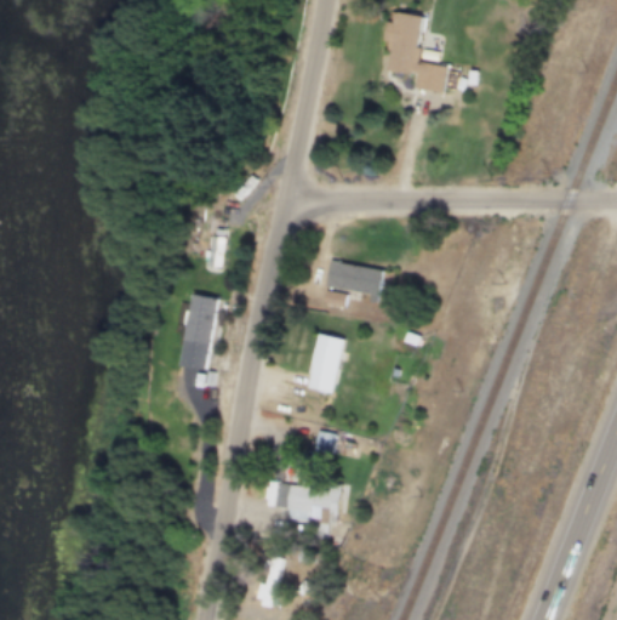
[(443,92),(446,66),(415,60),(423,16),(392,10),(384,49),(392,49),(387,69),(416,75),(413,86),(443,92)]
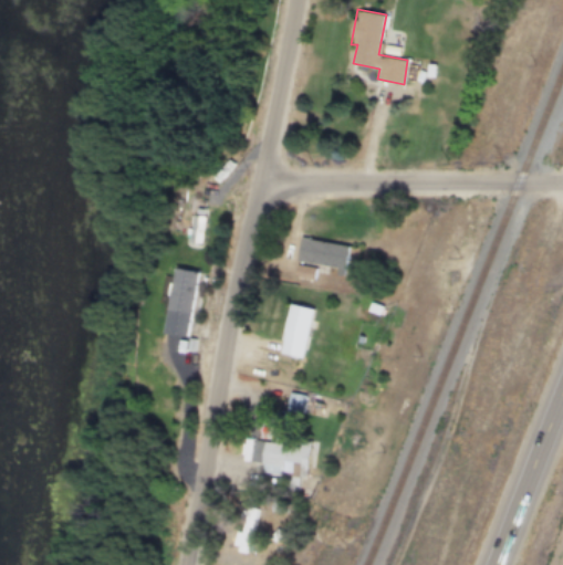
[(204,217),(194,213),(188,241),(198,243),(204,217)]
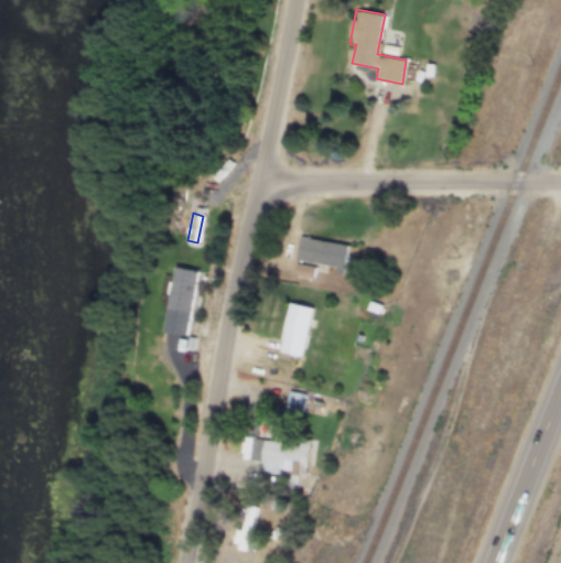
[(344,268),(347,245),(299,237),(295,260),(344,268)]
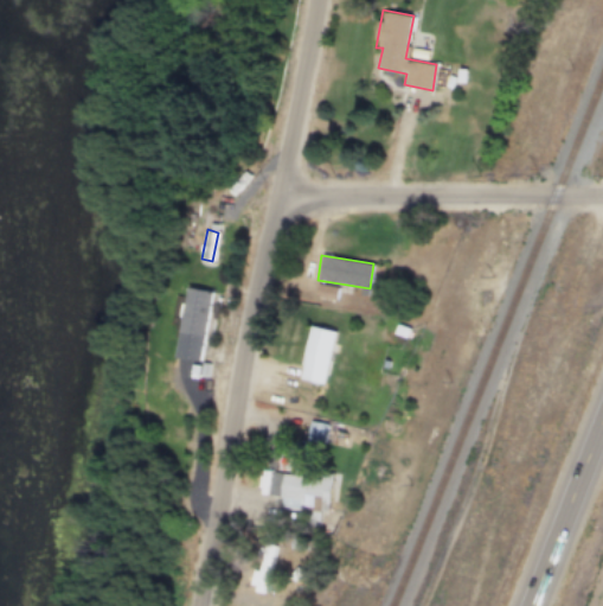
[(198,361),(210,291),(186,287),(174,356),(198,361)]
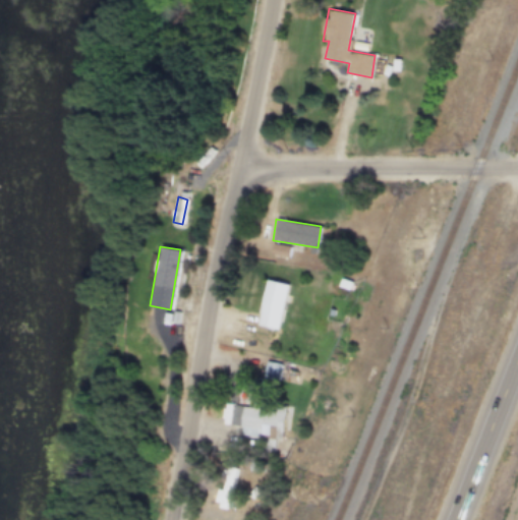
[(289,284),(267,279),(259,326),(281,330),(289,284)]
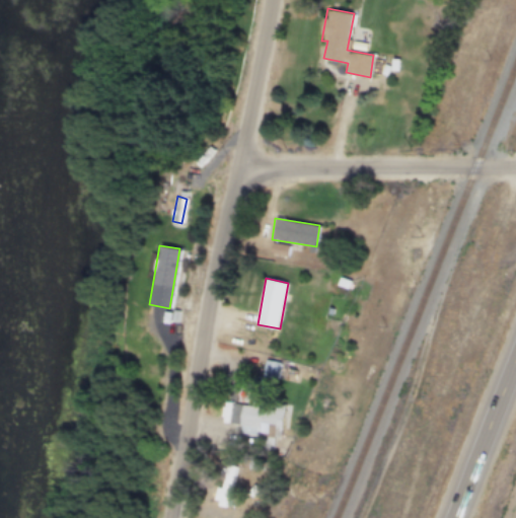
[(263,376),(278,379),(281,364),(266,360),(263,376)]
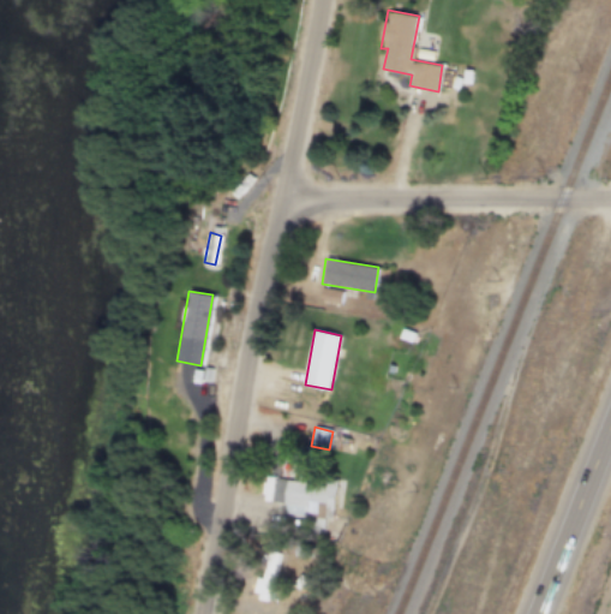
[(285,516),(335,519),(337,483),(277,480),(275,504),(286,505),(285,516)]
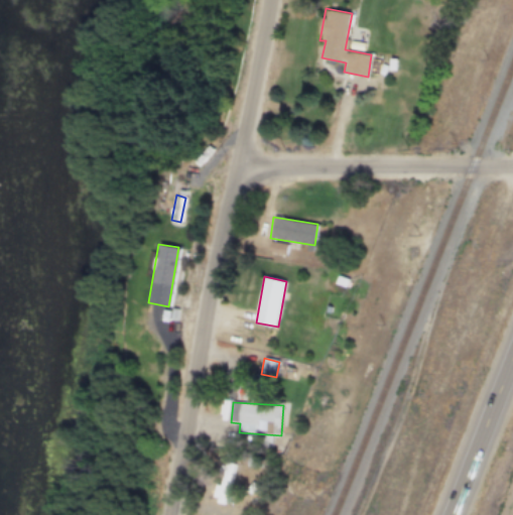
[(214,503),(229,504),(232,464),(218,462),(214,503)]
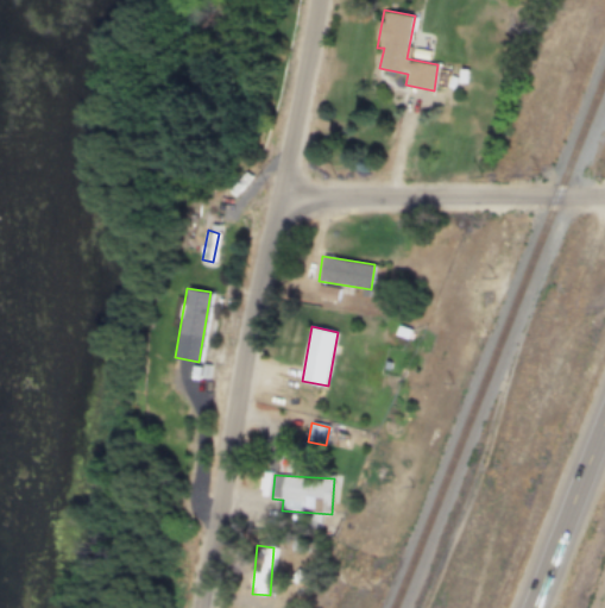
All buildings are outlined.
